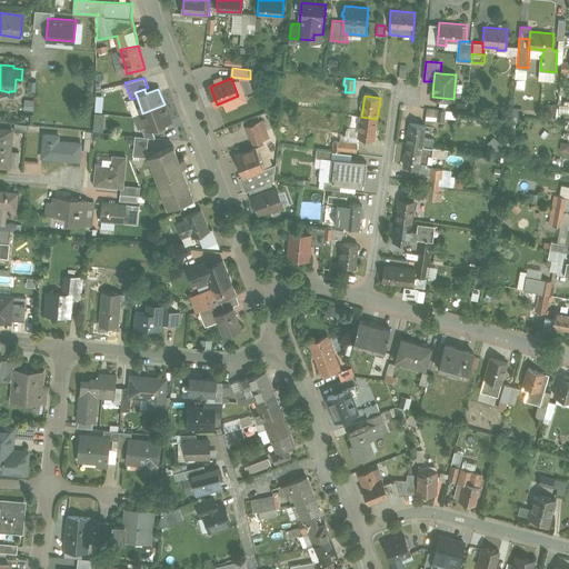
[(35,100),(26,99),(25,110),(35,111),(35,100)]
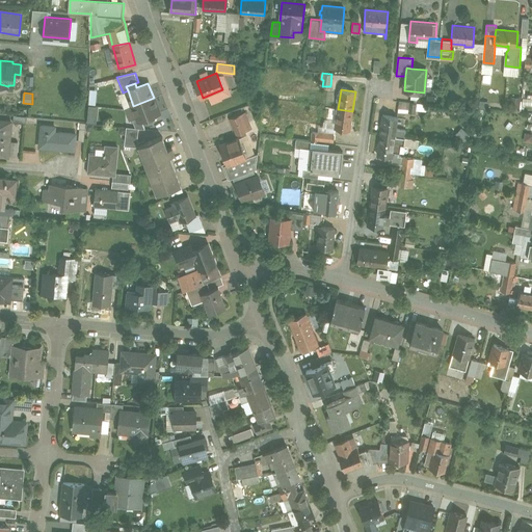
[(531,94),(524,94),(523,104),(531,105),(531,94)]
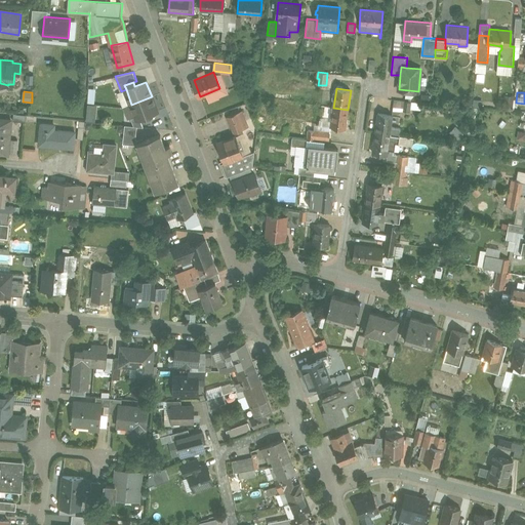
[(158,110),(164,107),(160,94),(153,96),(158,110)]
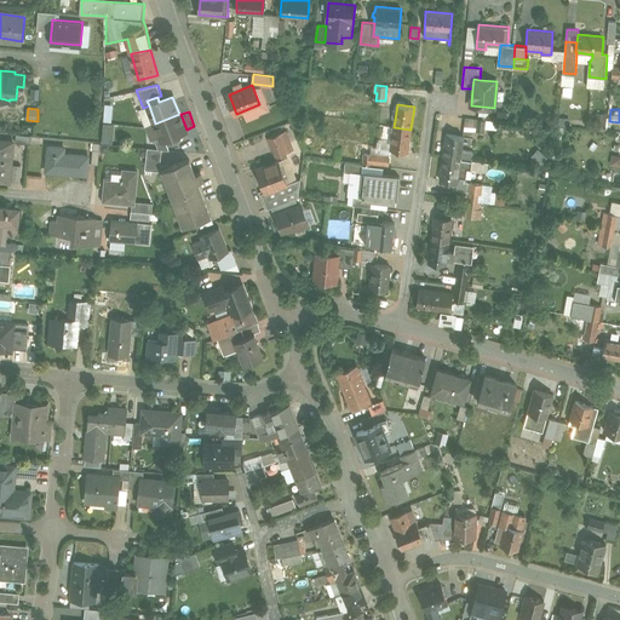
[(587,113),(589,130),(606,130),(606,113),(587,113)]
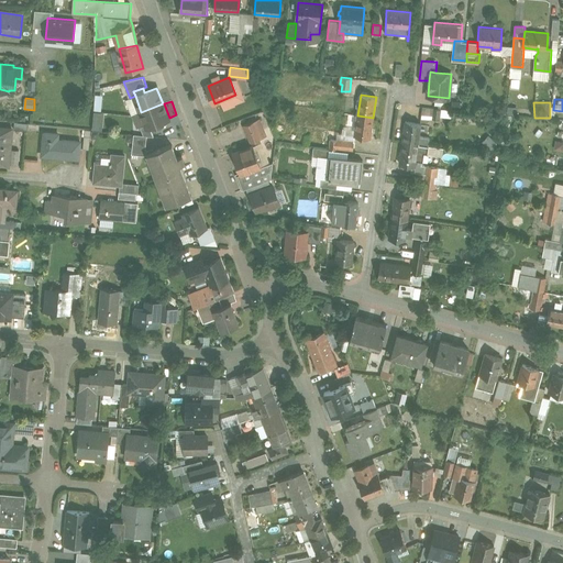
[(163,103),(141,112),(146,124),(147,128),(151,127),(168,119),(163,103)]
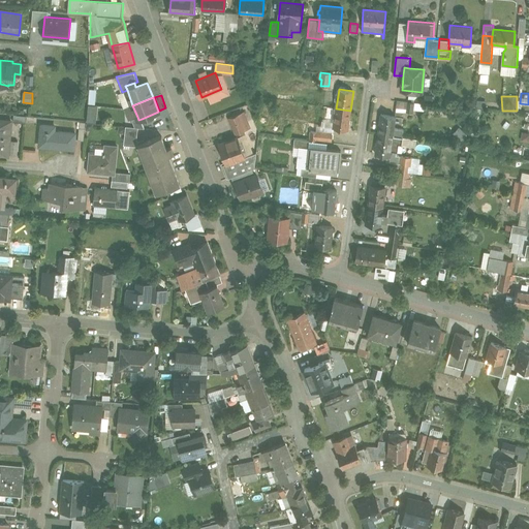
[(414,102),(398,100),(397,110),(413,112),(414,102)]
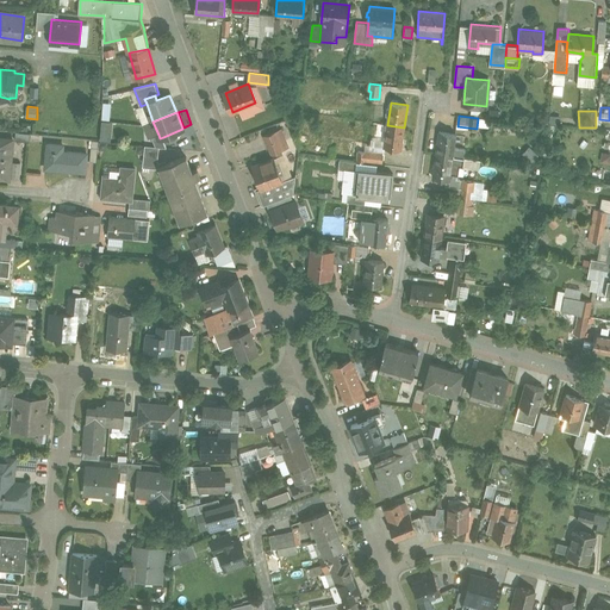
[(100,120),(100,139),(111,139),(111,120),(100,120)]
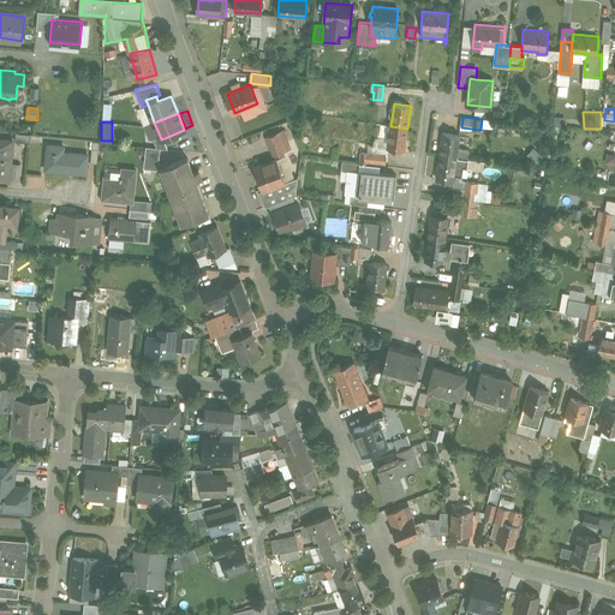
[(407,129),(390,126),(388,148),(405,150),(407,129)]
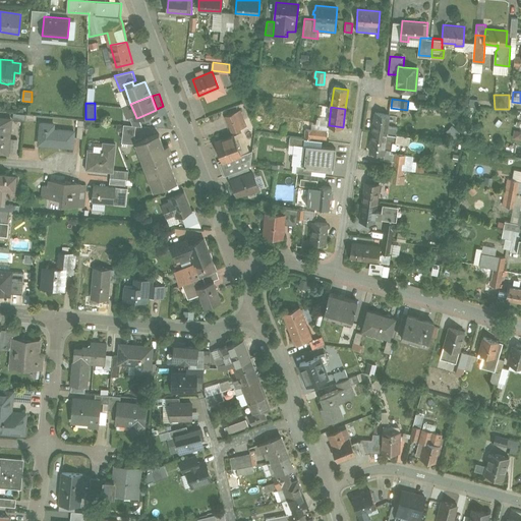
[(247,126),(240,109),(236,111),(242,127),(247,126)]
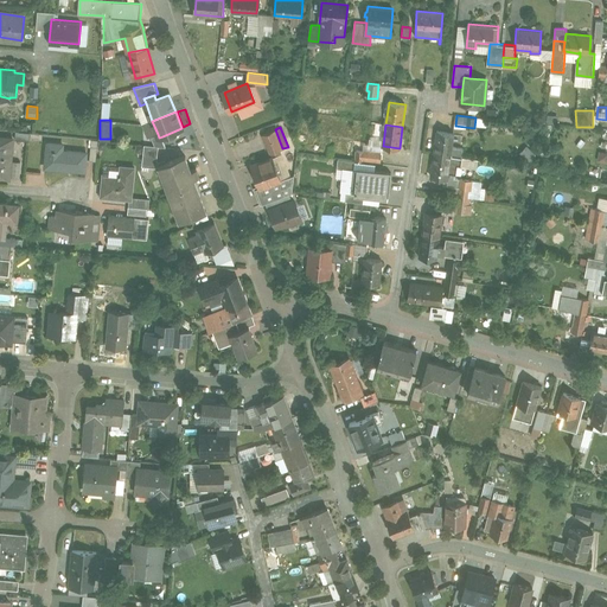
[(275,129),(263,134),(272,153),(282,148),(275,129)]
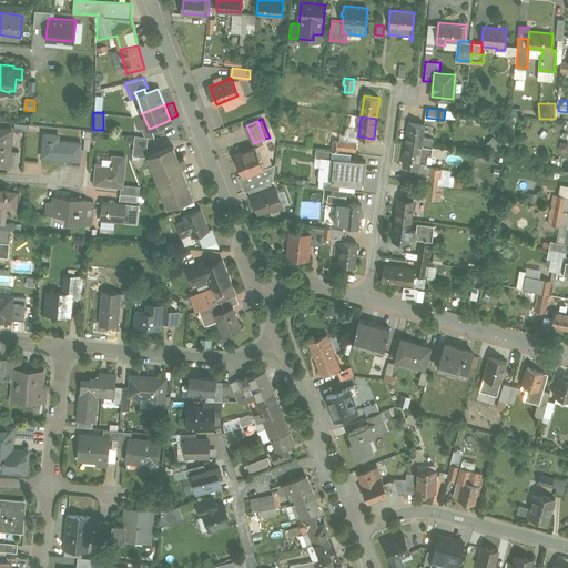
[(425,124),(409,122),(407,142),(432,145),(433,145),(433,138),(424,137),(425,124)]
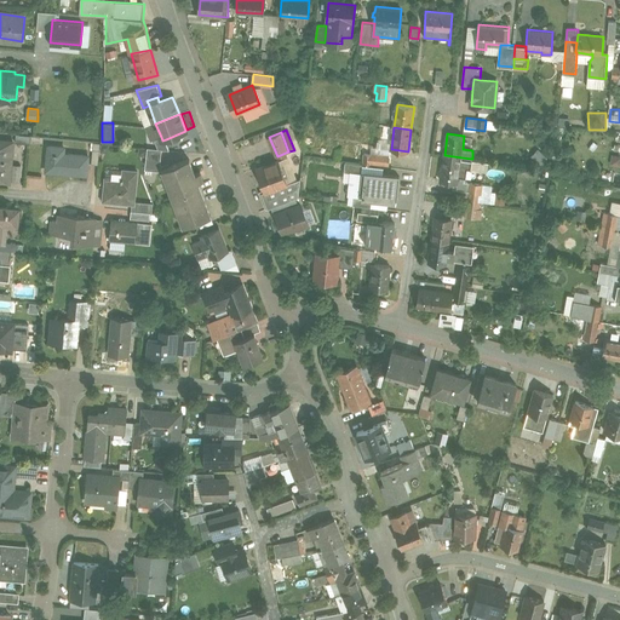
[(30,136),(17,135),(16,143),(30,144),(30,136)]
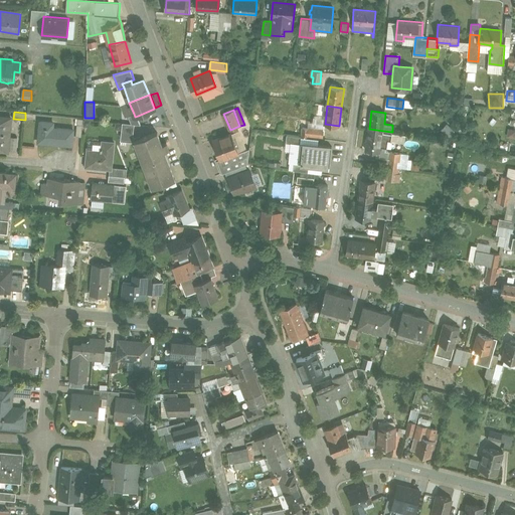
[(138,116),(135,117),(134,114),(129,116),(132,124),(141,125),(138,116)]
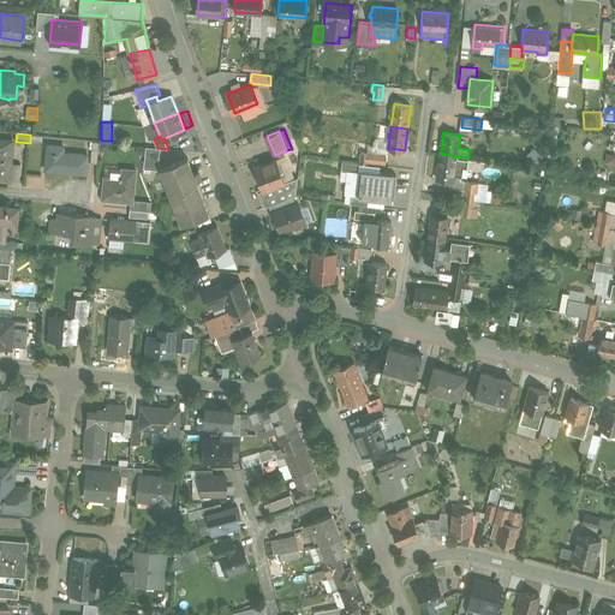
[(13,141),(0,138),(0,174),(10,175),(13,141)]
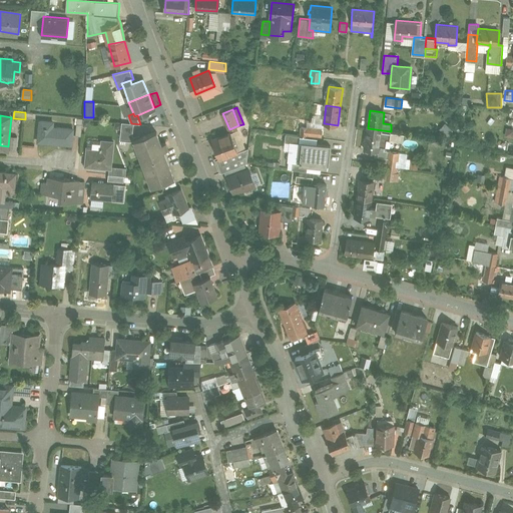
[(73,129),(53,127),(53,122),(40,121),(39,139),(57,140),(57,143),(72,144),(73,129)]
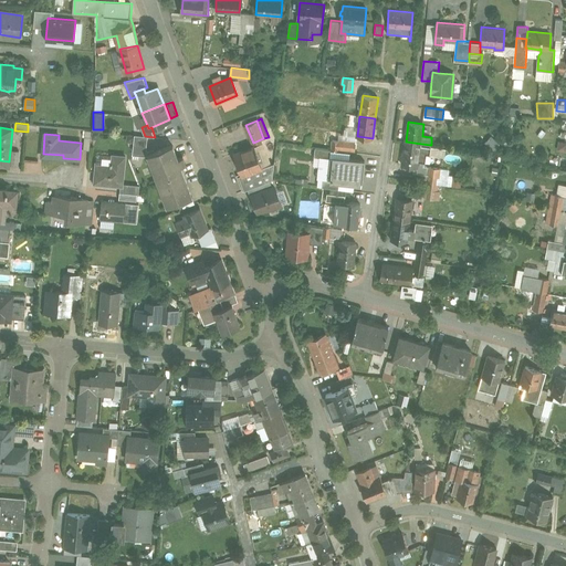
[(148,137),(136,135),(135,147),(147,148),(148,137)]
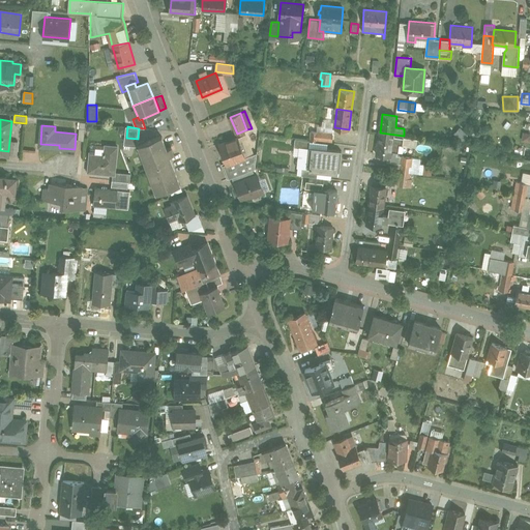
[(454,131),(462,139),(467,135),(460,127),(454,131)]
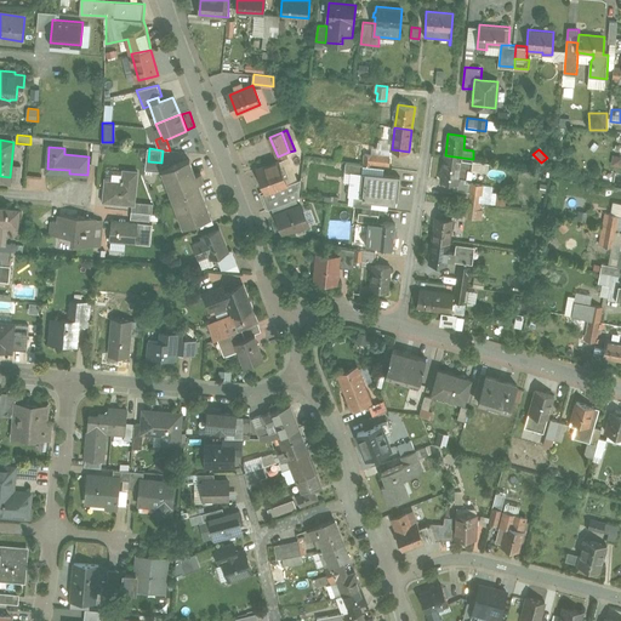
[(389,158),(372,155),(371,163),(389,165),(389,158)]
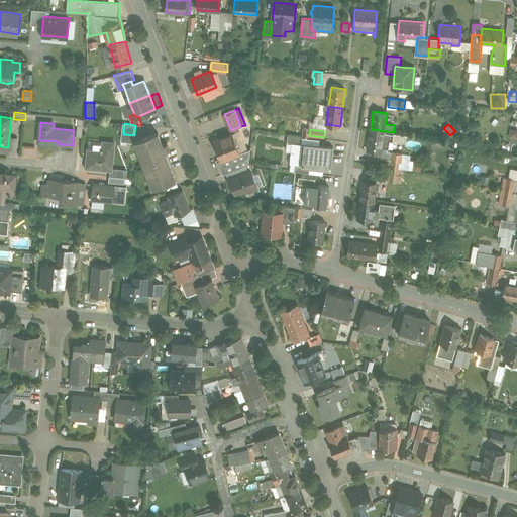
[(393,132),(371,129),(368,148),(382,150),(382,146),(388,146),(389,139),(392,139),(393,132)]
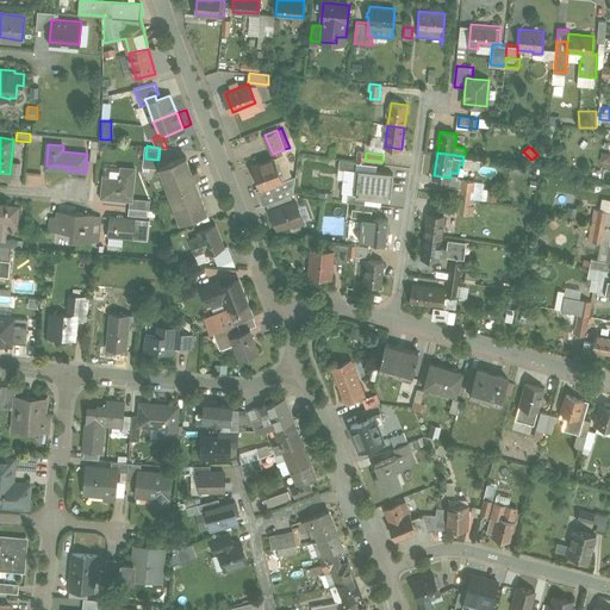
[(193,170),(187,156),(160,167),(182,223),(209,212),(195,179),(201,176),(198,168),(193,170)]
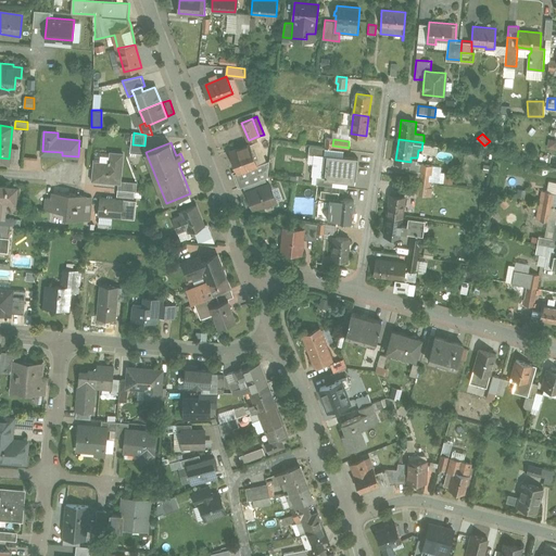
[(251,143),(230,151),(238,171),(238,172),(258,164),(258,163),(251,143)]
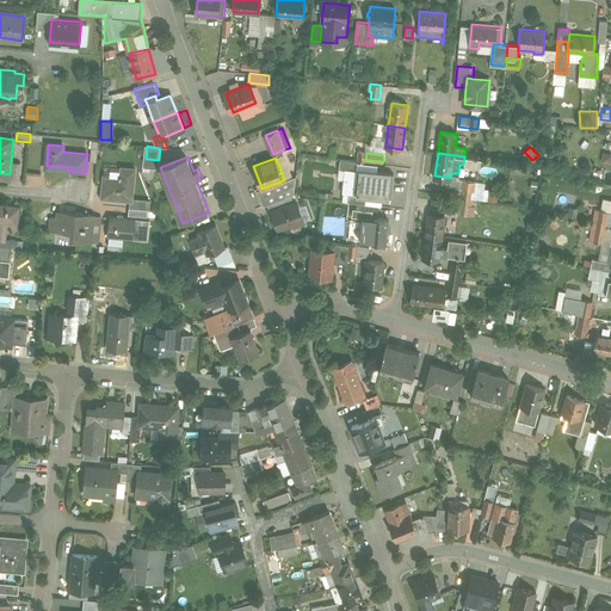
[(338,178),(343,178),(343,165),(350,165),(350,159),(338,159),(338,178)]
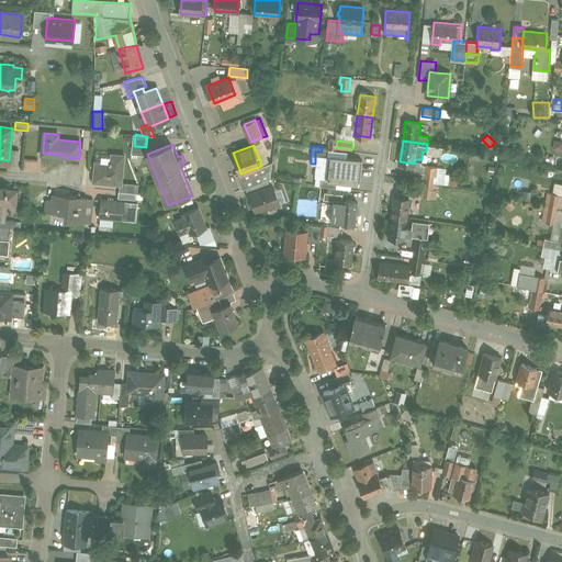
[(125,155),(112,154),(111,160),(110,163),(96,161),(94,182),(120,184),(122,184),(125,155)]
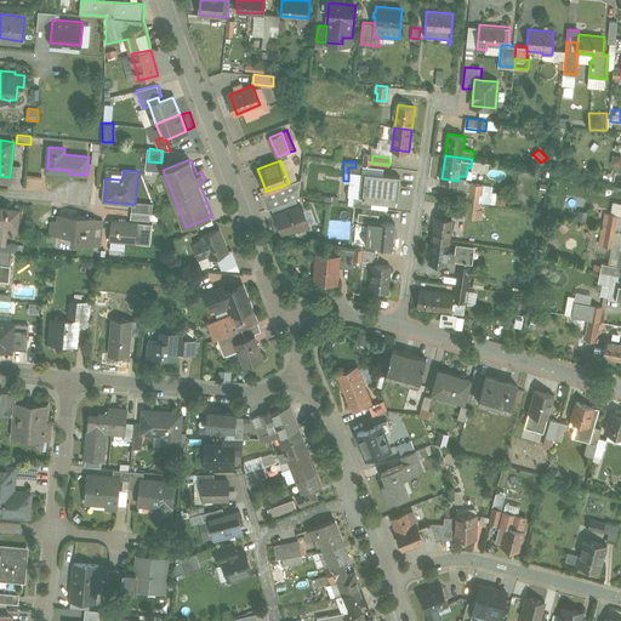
[(398,172),(362,171),(362,197),(397,199),(398,172)]
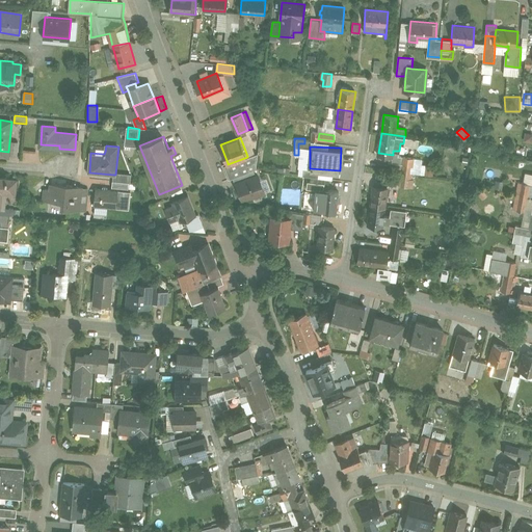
[(247,157),(228,164),(228,163),(224,164),(230,179),(233,178),(254,169),(256,168),(258,152),(247,156),(247,157)]
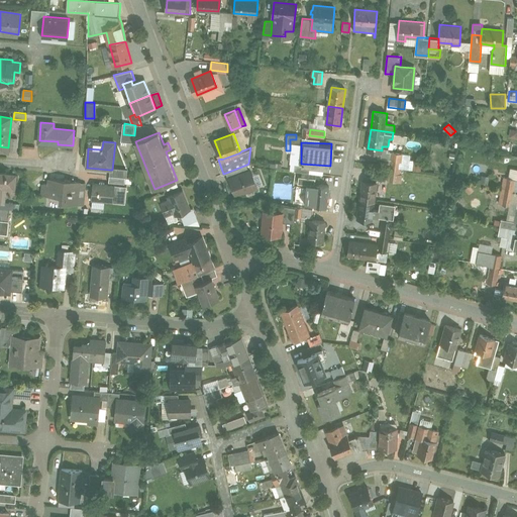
[(404,153),(392,152),(391,160),(401,162),(403,162),(404,153)]
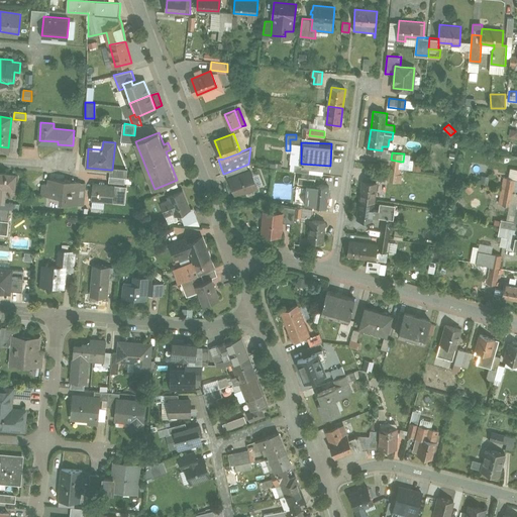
[(246,165),(226,173),(228,179),(230,178),(249,171),(246,165)]
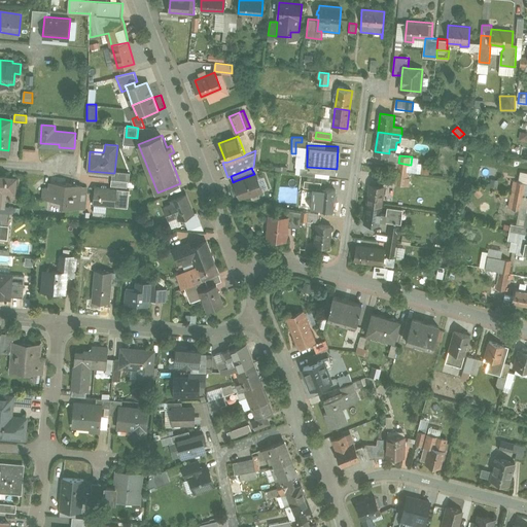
[(254,174),(235,181),(240,197),(247,194),(250,196),(262,190),(255,173),(254,174)]
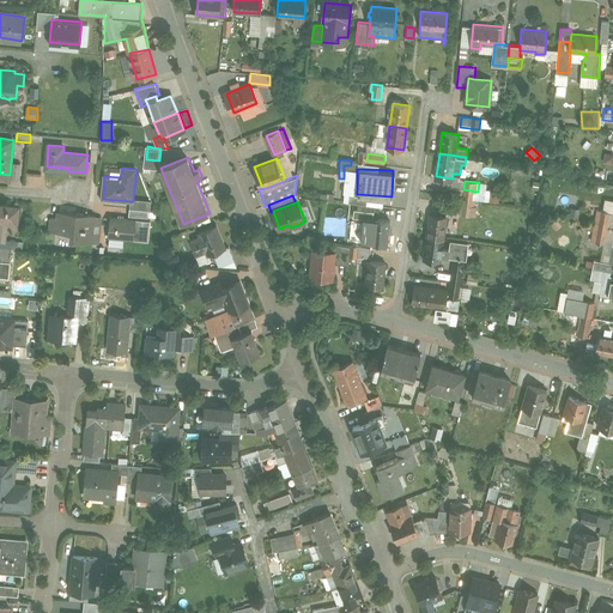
[(19,207),(0,205),(0,220),(17,223),(19,207)]
